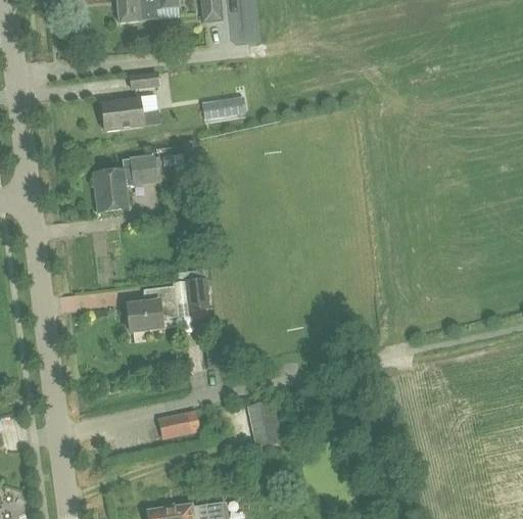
[(180,5),(179,0),(116,0),(120,20),(156,16),(156,8),(180,5)]
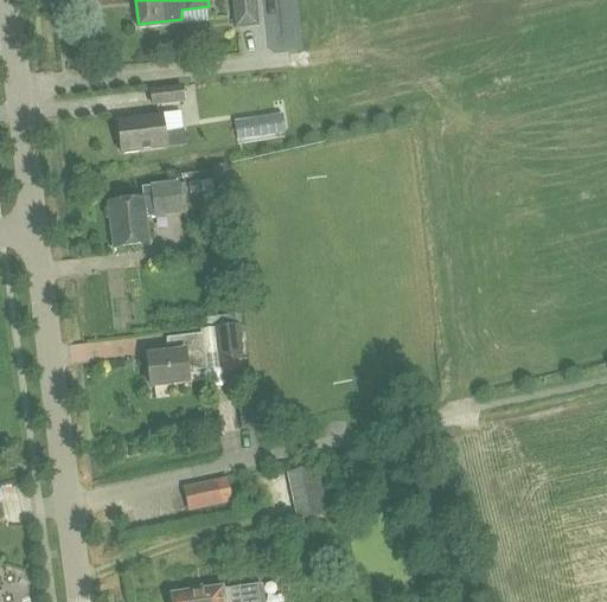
[(232,0),(235,24),(259,23),(256,0),(232,0)]
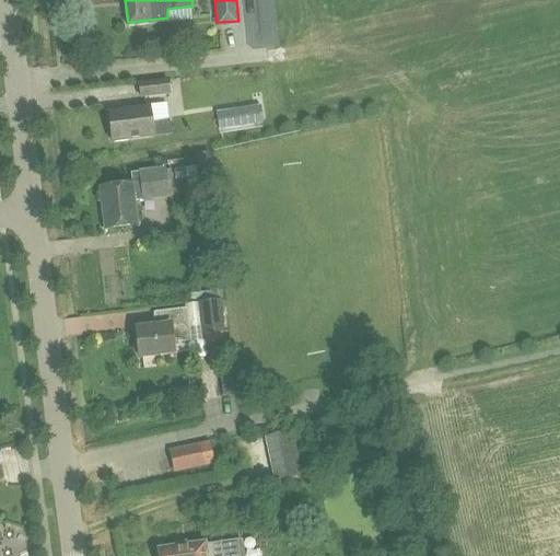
[(138,79),(140,94),(171,91),(168,76),(138,79)]
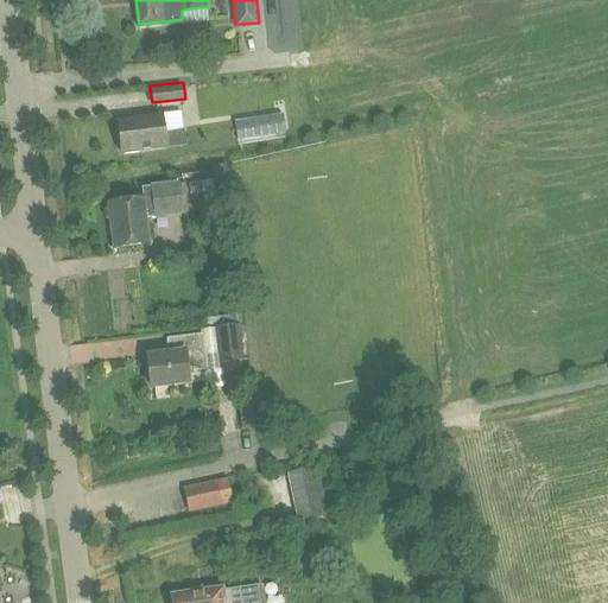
[(236,135),(284,128),(282,110),(234,118),(236,135)]
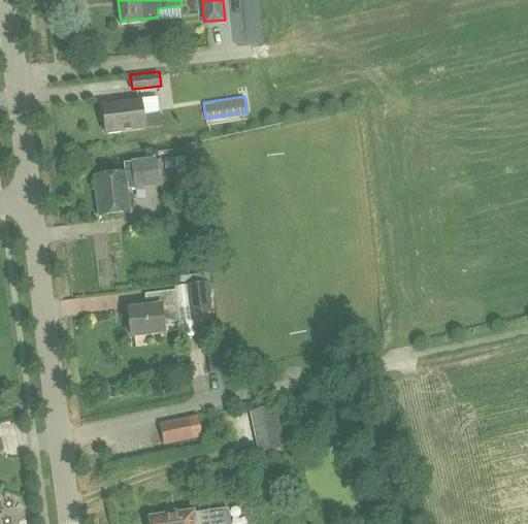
[(143,127),(162,125),(162,120),(161,112),(142,115),(141,108),(140,99),(103,103),(106,131),(143,127)]
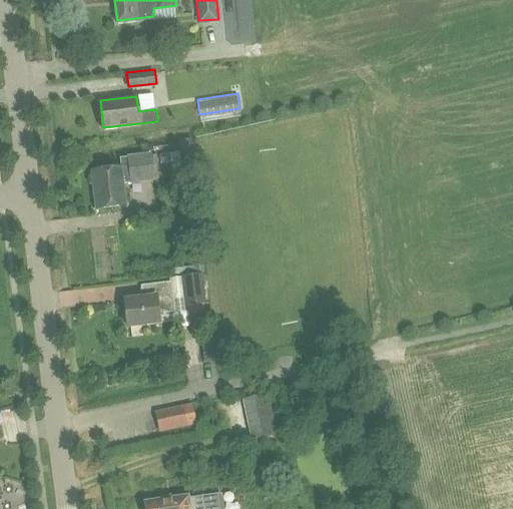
[(191,152),(192,152),(190,136),(180,137),(182,154),(191,152)]
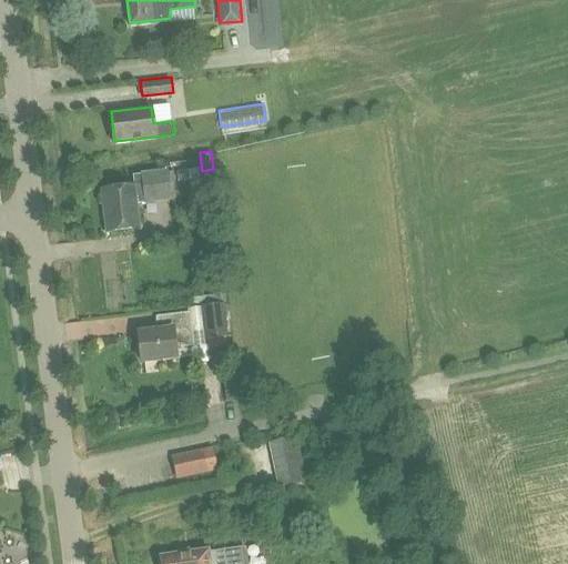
[(179,178),(201,174),(199,163),(178,167),(179,178)]
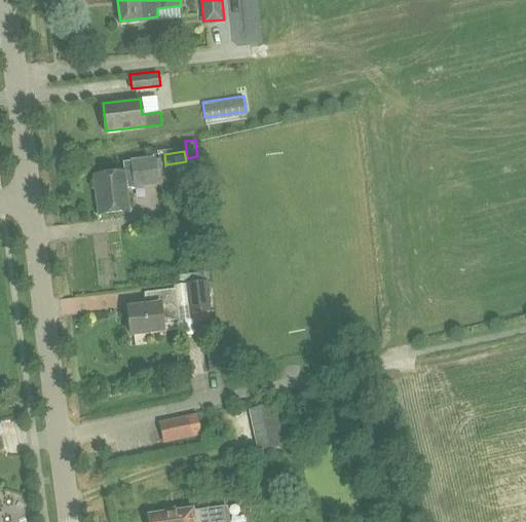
[(128,208),(125,185),(134,184),(134,186),(158,182),(155,154),(129,157),(130,158),(122,159),(124,170),(94,174),(95,176),(89,178),(90,185),(96,187),(99,211),(128,208)]
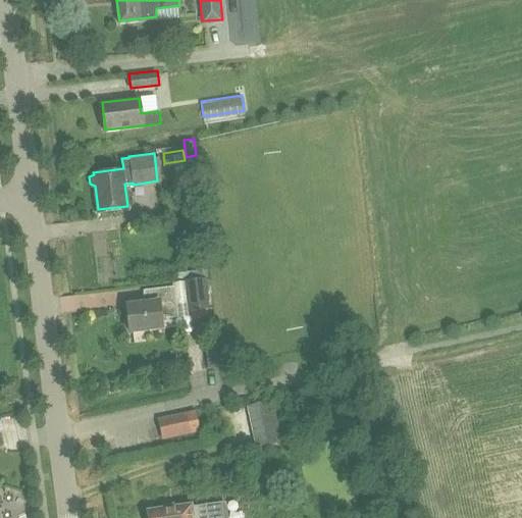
[(209,306),(206,276),(185,278),(188,309),(209,306)]
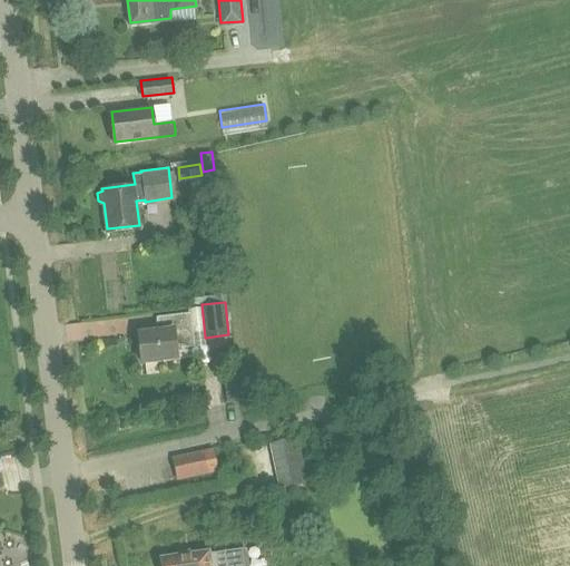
[(193,343),(189,310),(164,313),(166,329),(158,330),(138,332),(143,359),(176,355),(175,345),(193,343)]
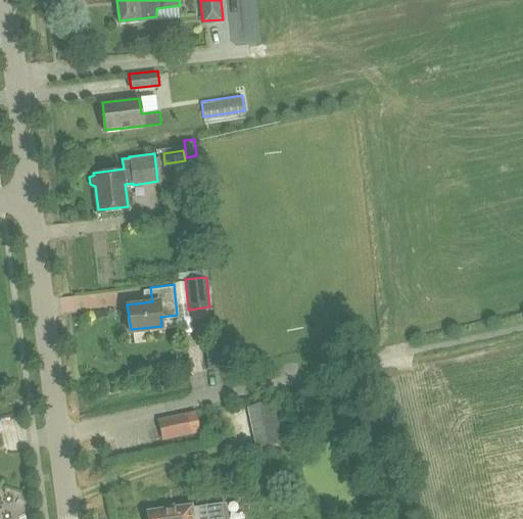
[(244,400),(249,423),(260,421),(255,398),(244,400)]
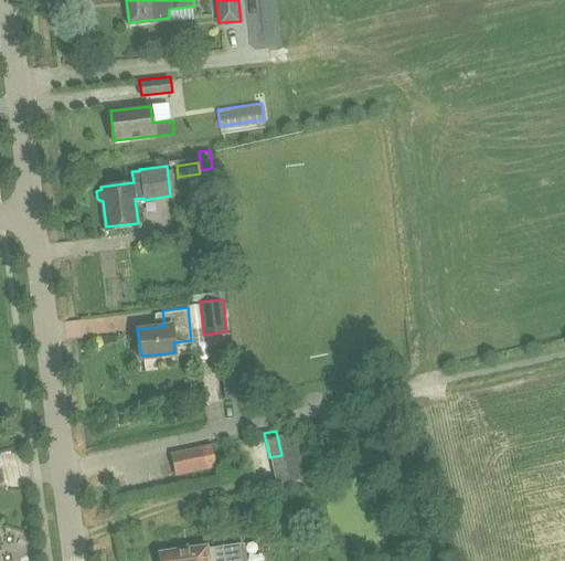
[(176,472),(214,463),(210,444),(172,452),(176,472)]
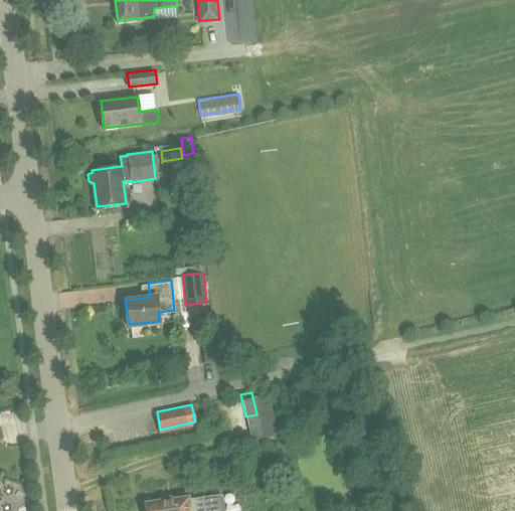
[(273,413),(247,418),(251,440),(277,435),(273,413)]
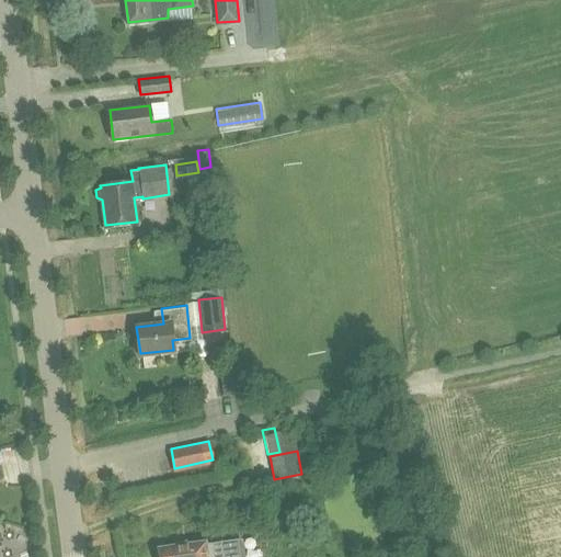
[(240,556),(238,537),(203,543),(161,548),(161,556),(240,556)]
